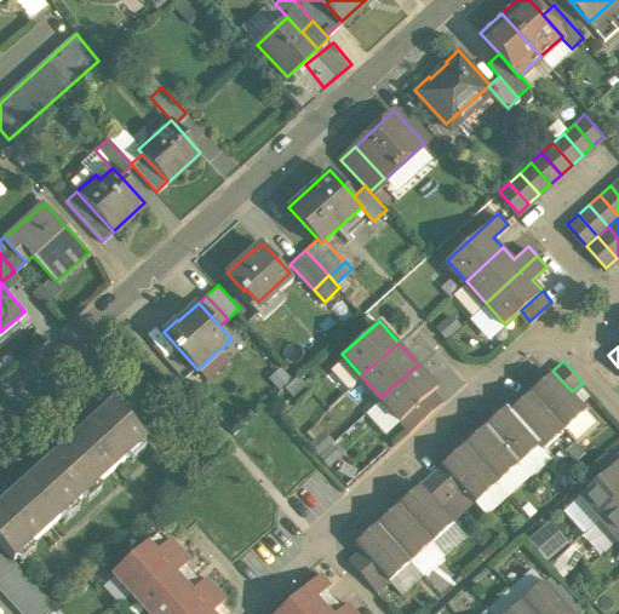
[(418,365),(380,397),(400,419),(401,419),(433,390),(437,386),(418,365)]
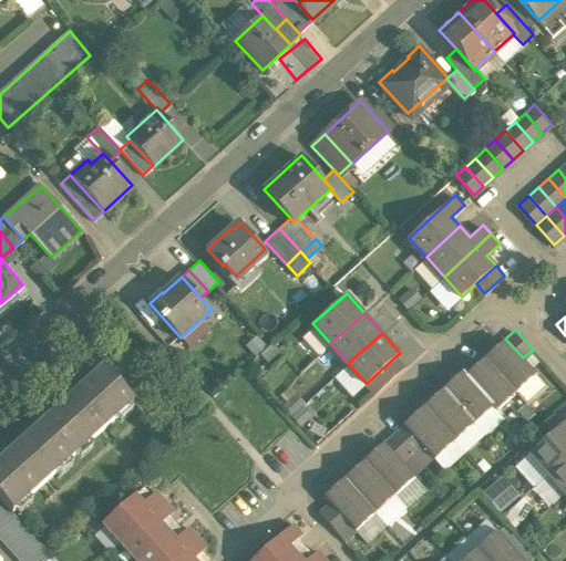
[(523,357),(505,339),(485,356),(516,391),(536,372),(523,357)]
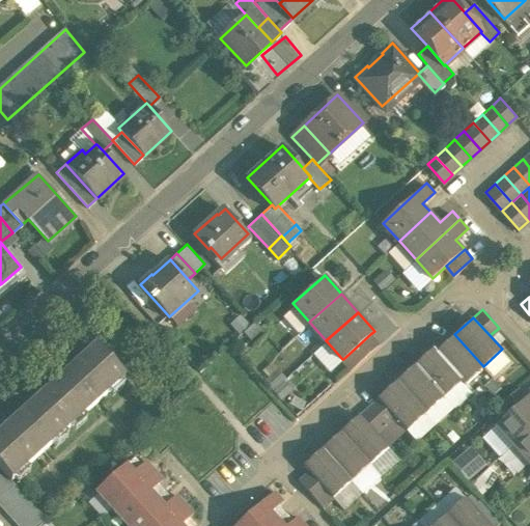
[(256,320),(244,330),(251,338),(263,328),(256,320)]
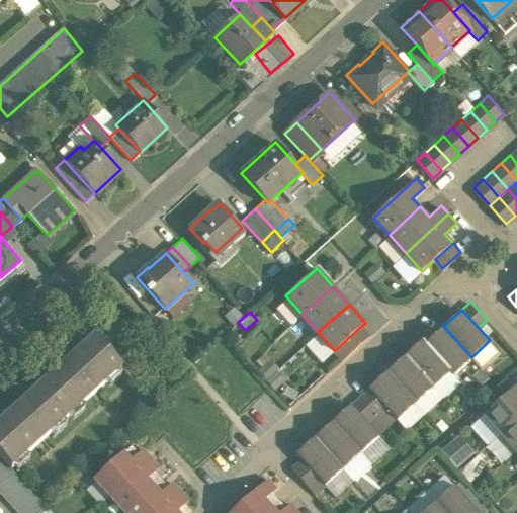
[(361,326),(335,350),(343,359),(369,334),(361,326)]
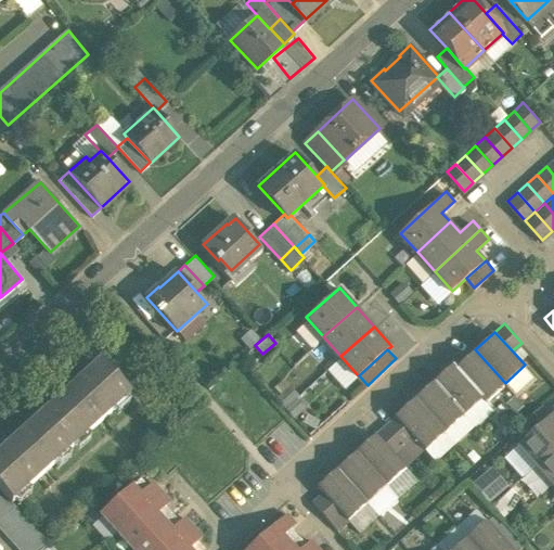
[(505,383),(475,349),(455,367),(482,397),(486,400),(505,383)]
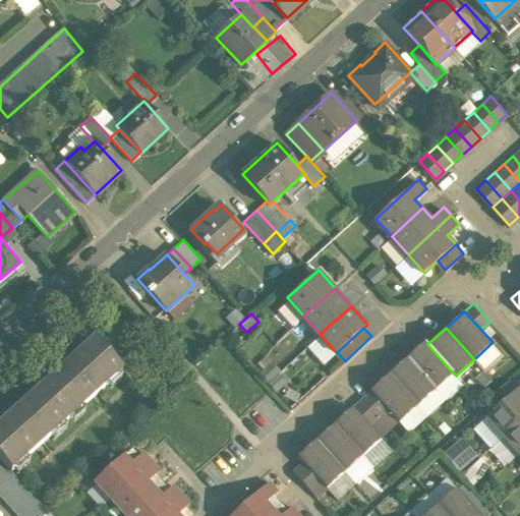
[(94,339),(0,423),(0,458),(10,469),(121,368),(94,339)]
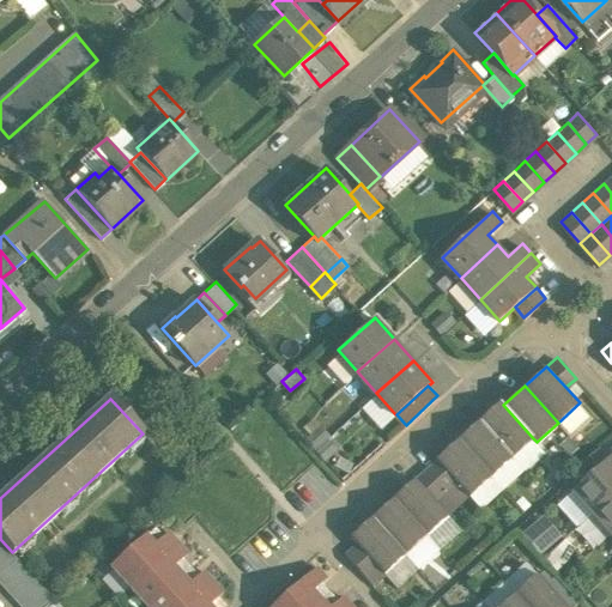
[(503,405),(500,401),(479,419),(513,456),(533,438),(503,405)]
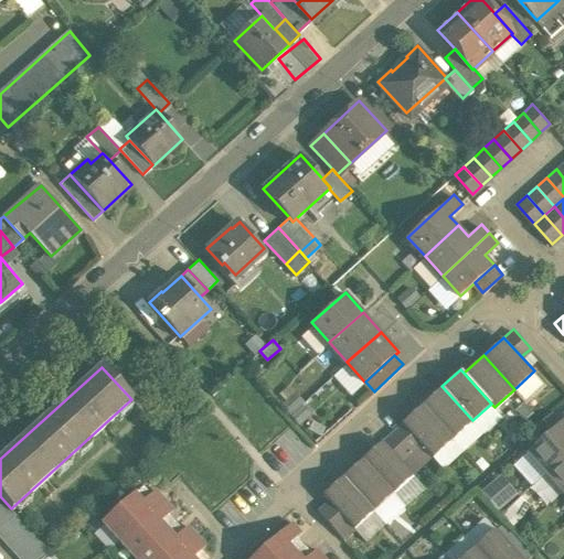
[(472,420),(442,386),(422,404),(453,438),(472,420)]
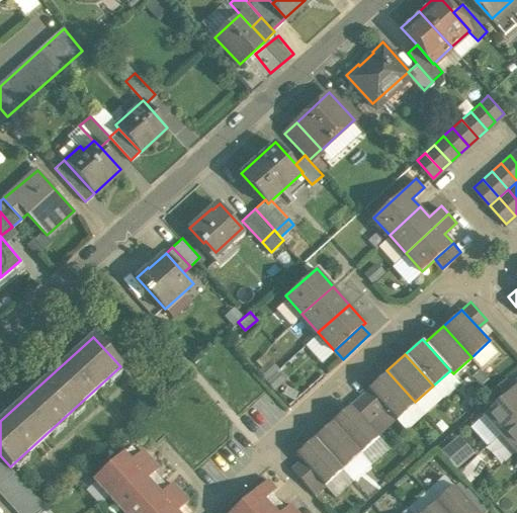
[(415,402),(386,370),(369,387),(369,388),(385,405),(397,418),(415,402)]
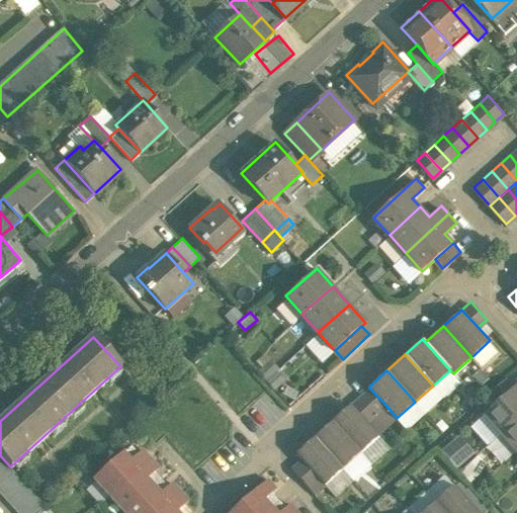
[(505,376),(487,393),(495,402),(513,386),(505,376)]
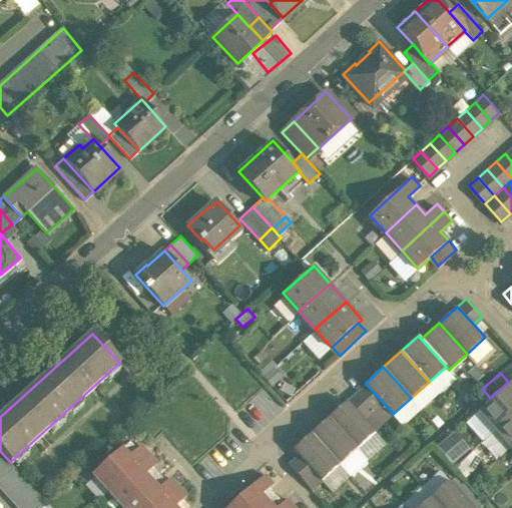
[(490,398),(478,410),(494,428),(511,411),(511,378),(508,382),(490,398)]
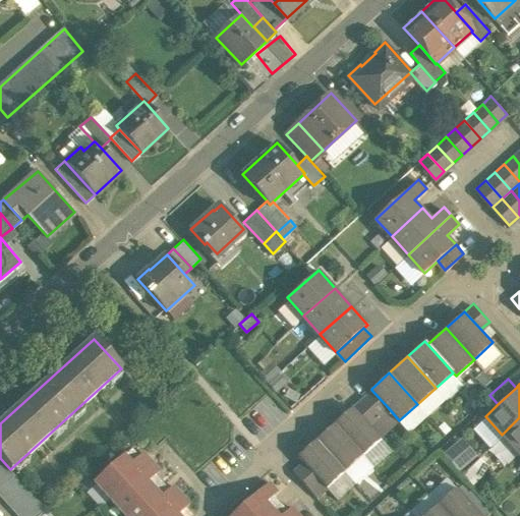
[(388,407),(371,390),(362,398),(379,416),(388,407)]
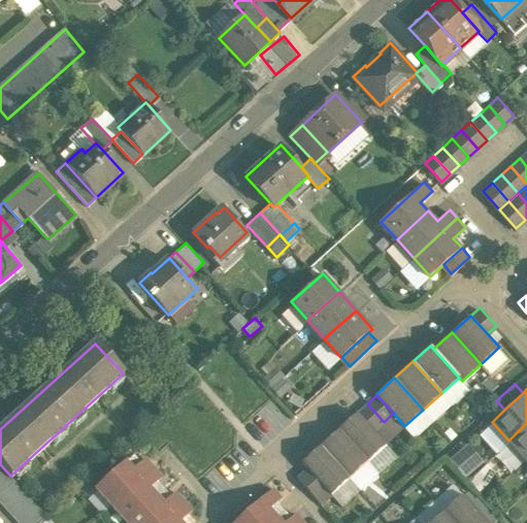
[(384,422),(367,403),(358,412),(374,430),(384,422)]
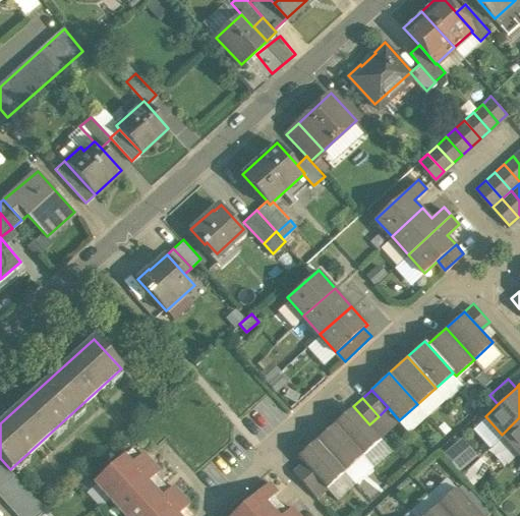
[(353,406),(352,406),(334,422),(362,454),(381,438),(353,406)]
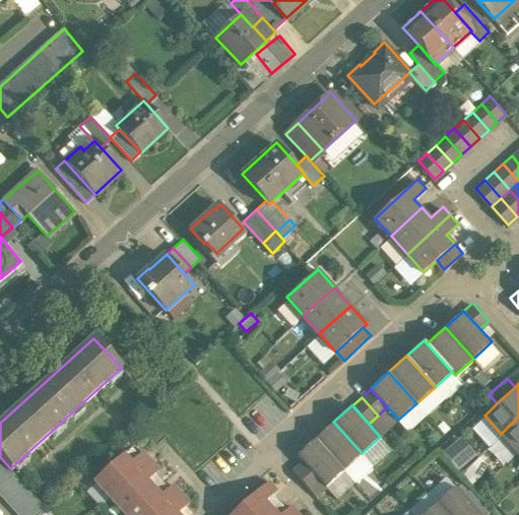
[(518,416),(501,434),(516,451),(518,448),(518,416)]
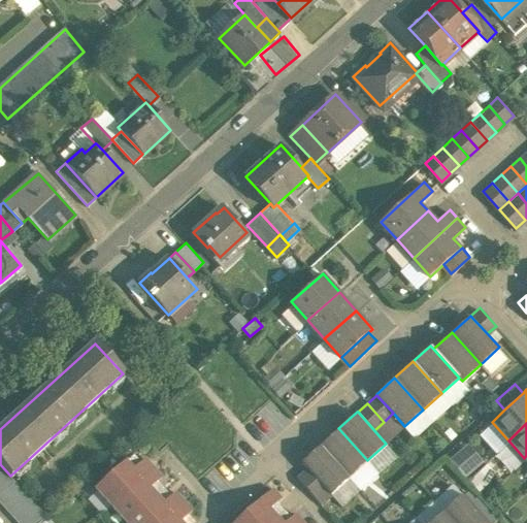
[(367,460),(338,428),(320,445),(349,477),(367,460)]
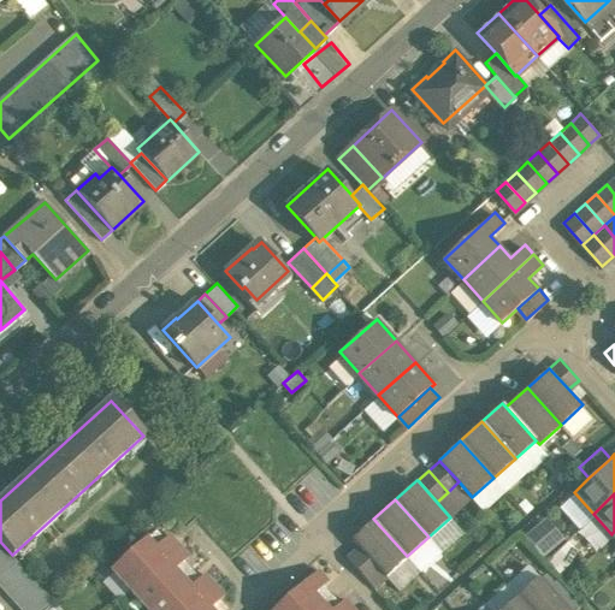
[(545,552),(566,536),(547,513),(526,531),(545,552)]
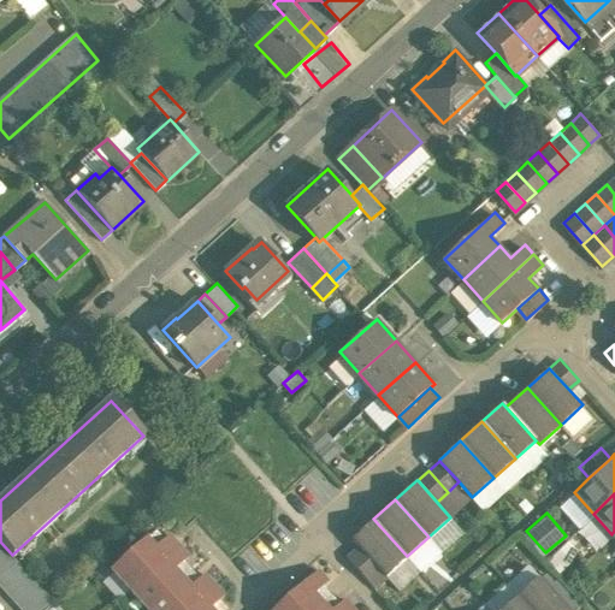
[(407,556),(373,519),(352,538),(359,545),(379,569),(385,575),(407,556)]
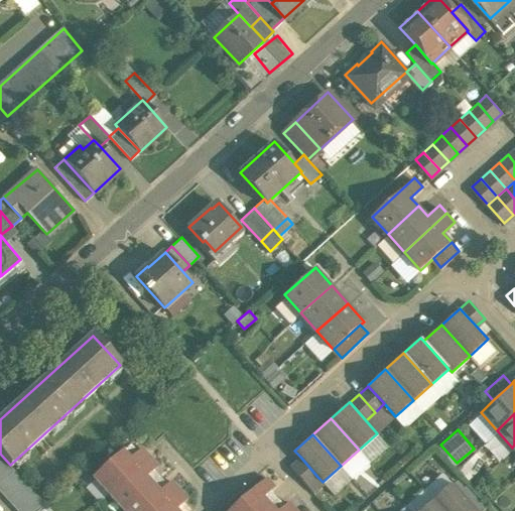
[(121,448),(92,475),(107,492),(149,455),(140,445),(128,456),(121,448)]
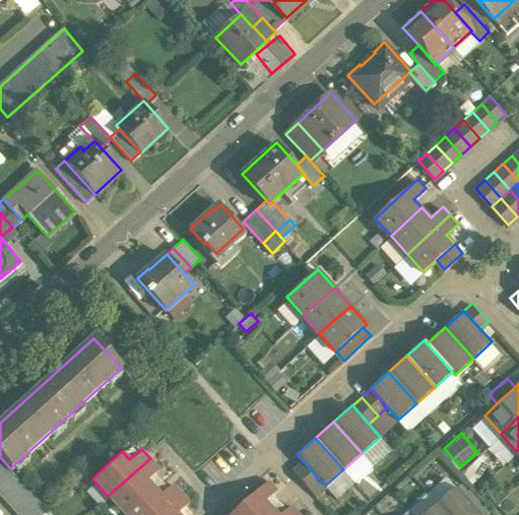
[(462,468),(473,479),(490,463),(479,452),(462,468)]
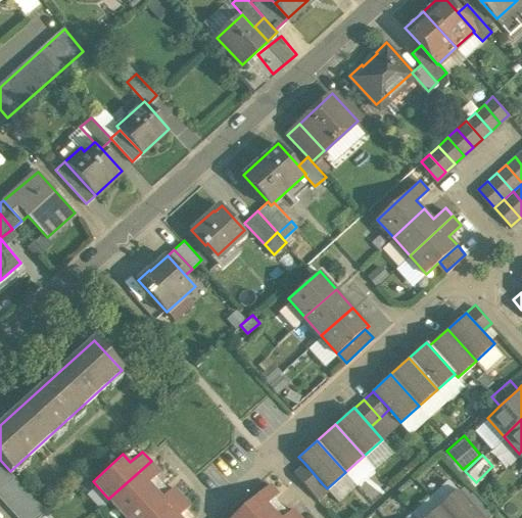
[(10,471),(0,460),(0,496),(19,517),(34,517),(37,516),(44,509),(10,471)]
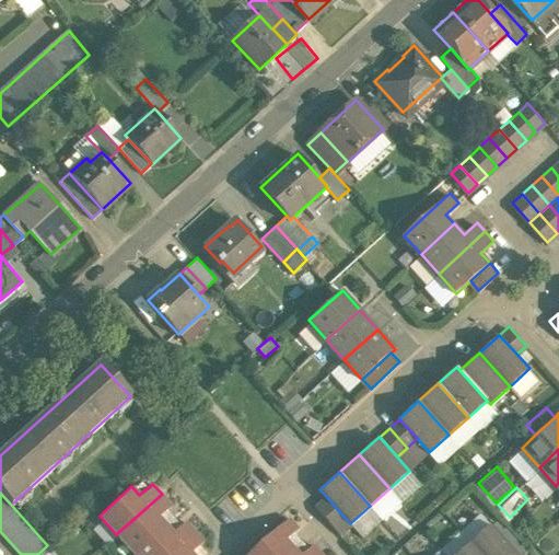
[(162,494),(116,534),(134,553),(165,524),(158,516),(171,504),(162,494)]
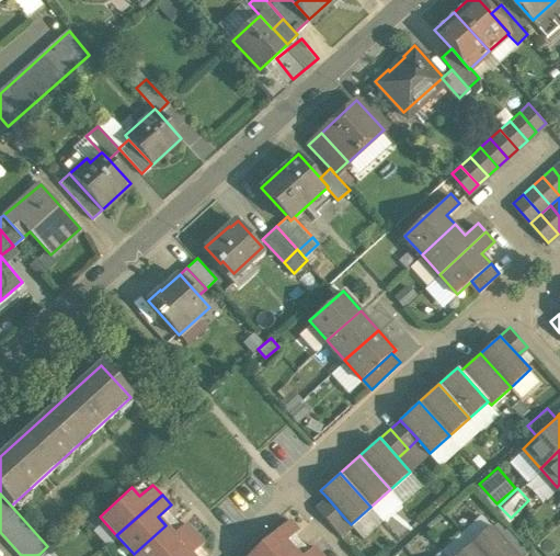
[(345,519),(327,497),(316,507),(335,529),(345,519)]
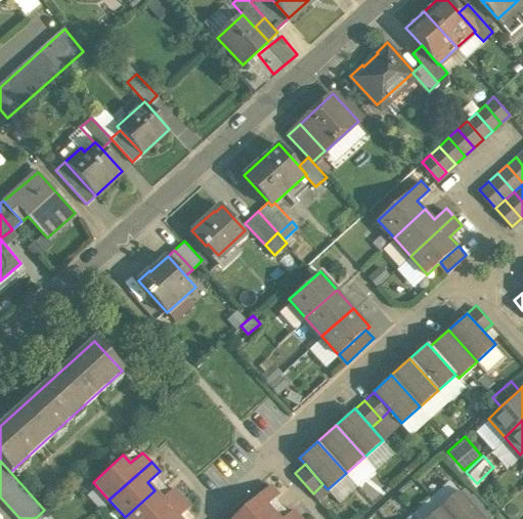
[(270,482),(229,518),(265,518),(274,511),(267,504),(278,492),(270,482)]
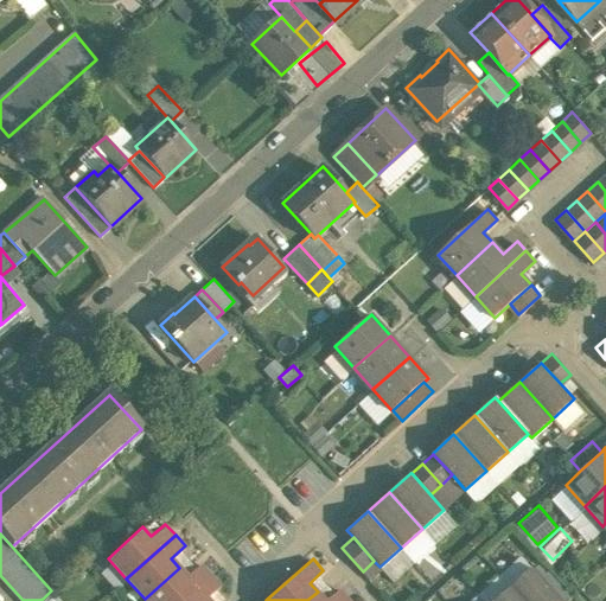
[(186,576),(179,568),(145,599),(146,600),(180,600),(211,574),(201,563),(186,576)]
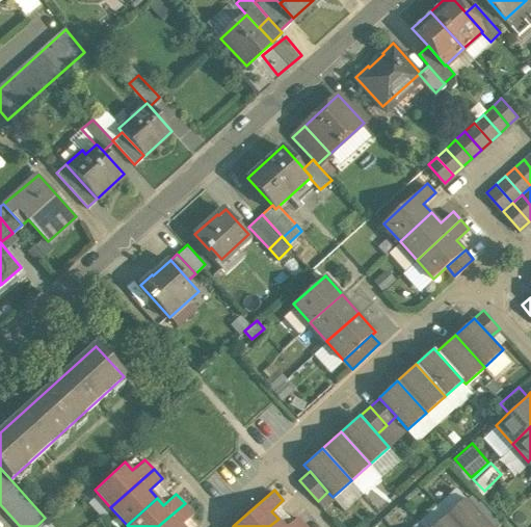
[(492,526),(466,497),(447,514),(458,526),(492,526)]
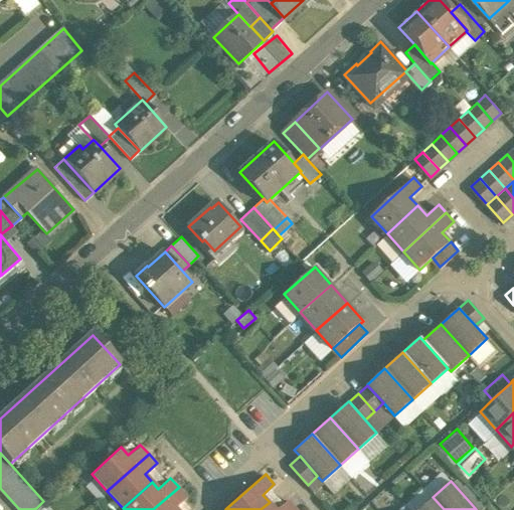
[(179,487),(153,509),(177,509),(174,506),(186,495),(179,487)]
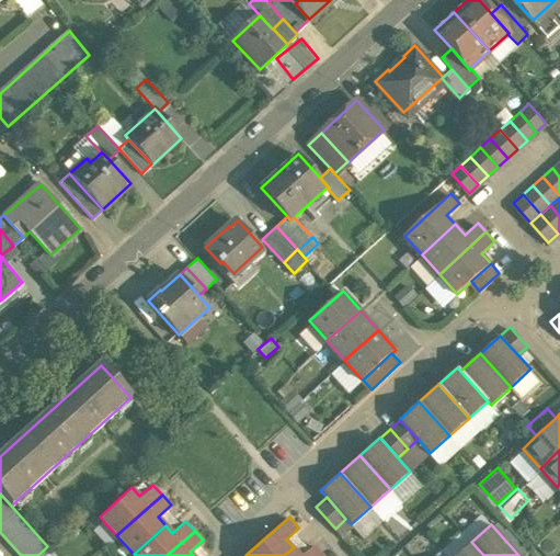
[(483,555),(471,542),(455,555),(483,555)]
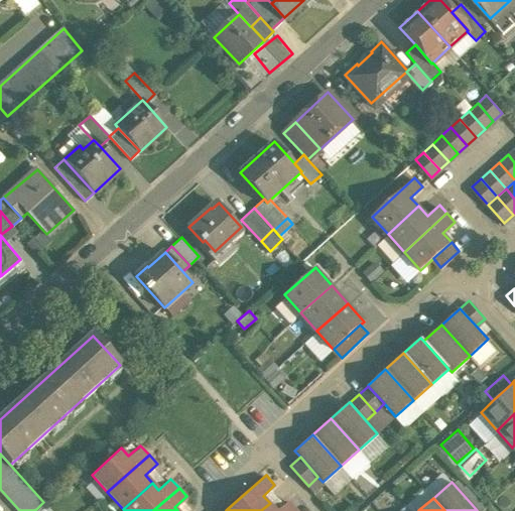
[(270,503),(261,510),(293,510),(296,509),(288,500),(276,510),(270,503)]
